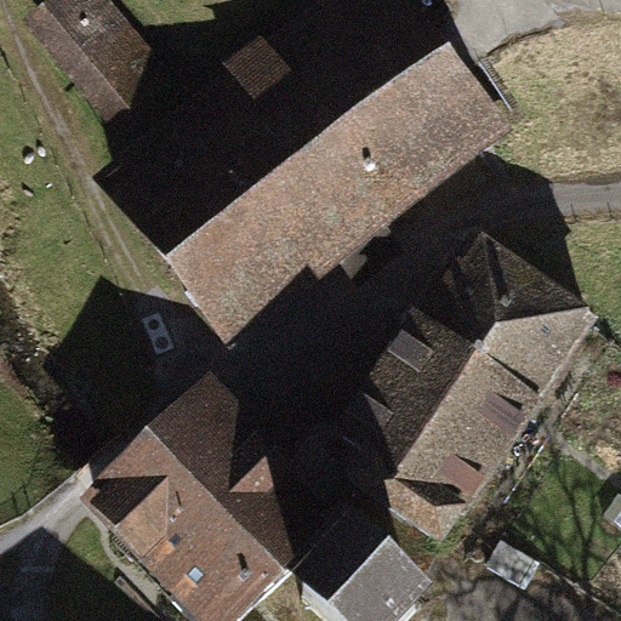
[(166,87),(95,0),(61,0),(29,27),(114,130),(166,87)]
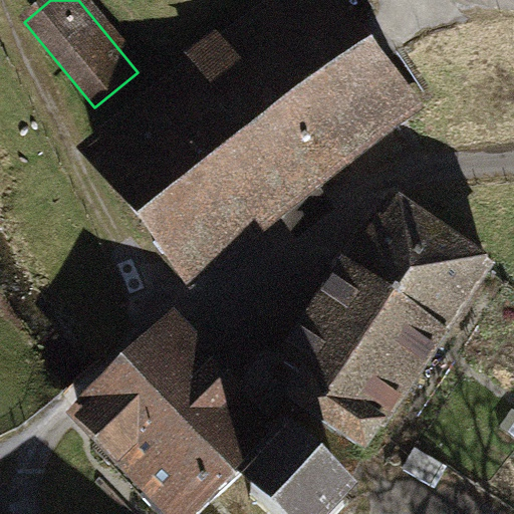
[(328,0),(322,0),(104,174),(188,278),(357,143),(370,159),(403,134),(390,117),(410,101),(328,0)]
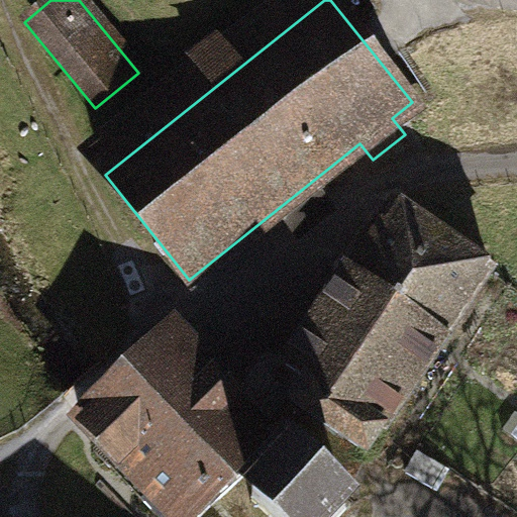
[(308,388),(293,410),(367,459),(493,273),(398,208),(286,373),(308,388)]
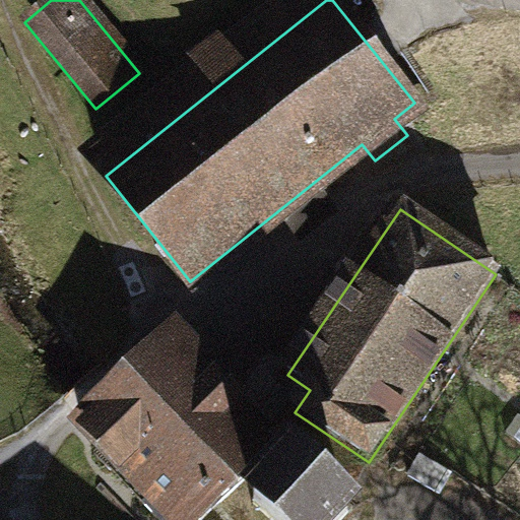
[(176,331),(81,421),(151,495),(142,504),(157,519),(168,519),(171,517),(174,519),(203,519),(206,518),(279,448),(283,443),(176,331)]
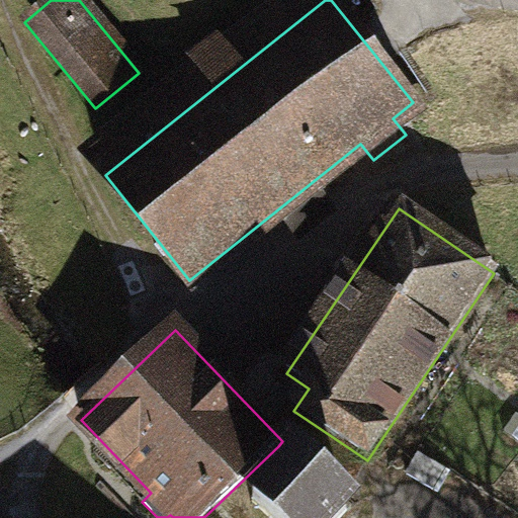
[(367,460),(293,411),(282,441),(278,446),(292,459),(299,452),(326,478),(319,485),(346,511),(367,460)]
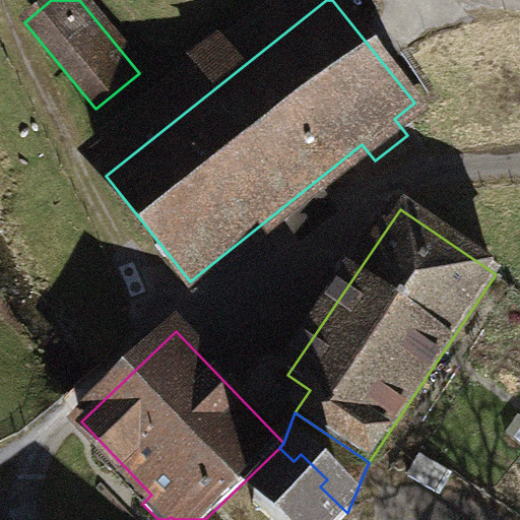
[(327,479),(301,454),(294,461),(250,506),(263,519),(341,519),(347,513),(320,486),(327,479)]
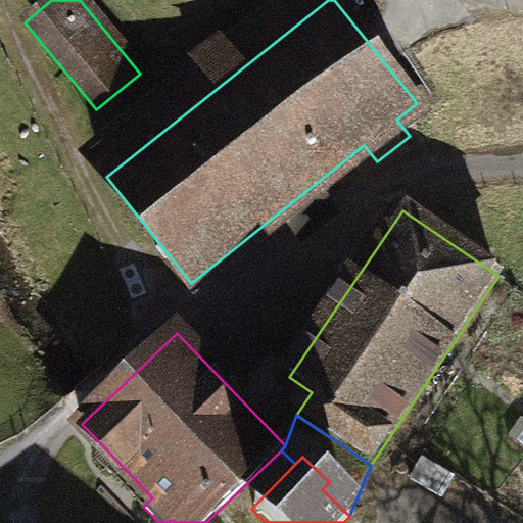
[(449,475),(422,459),(410,478),(437,494),(449,475)]
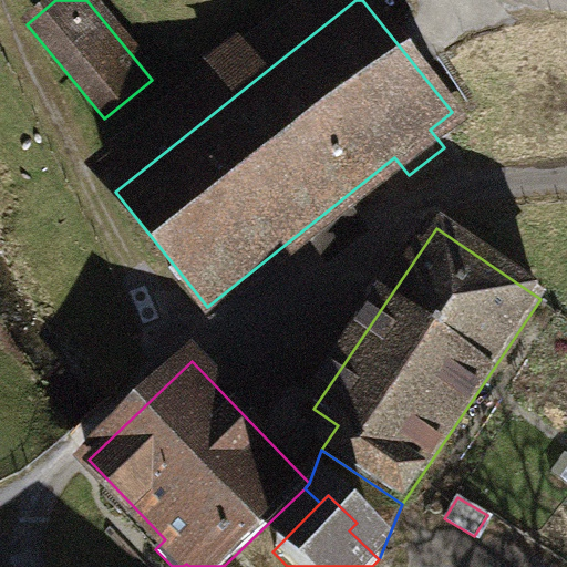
All buildings are outlined.
